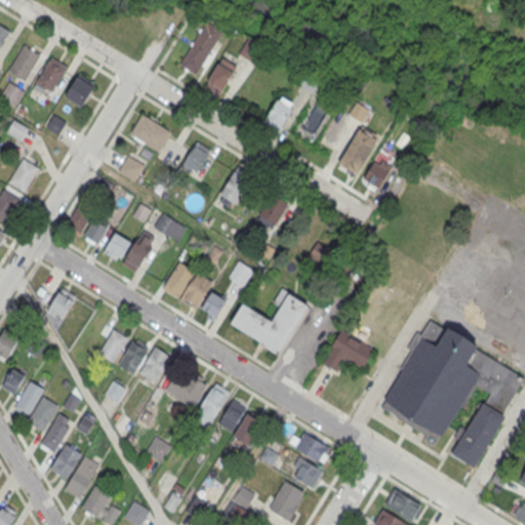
[(179,65),(197,75),(223,31),(206,21),(179,65)]
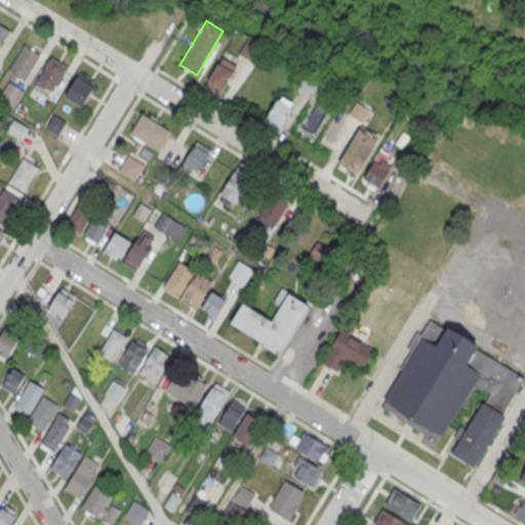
[(0,47),(9,32),(0,27),(0,47)]
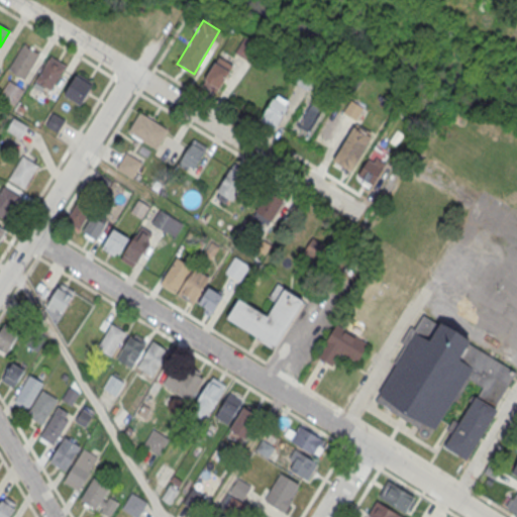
[(235,53),(251,62),(262,43),(245,34),(235,53)]
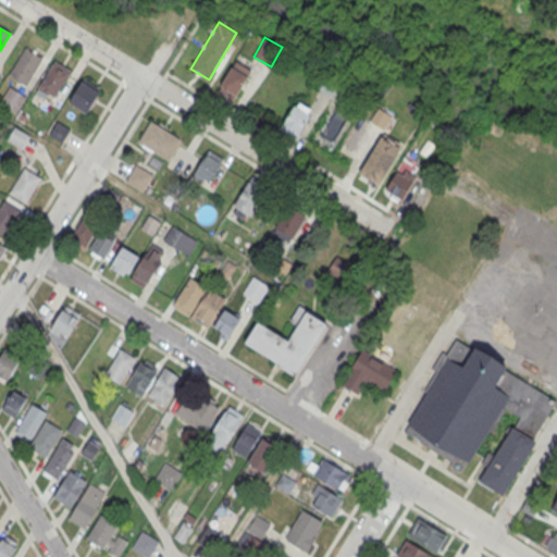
[(9,74),(25,85),(44,57),(27,47),(9,74)]
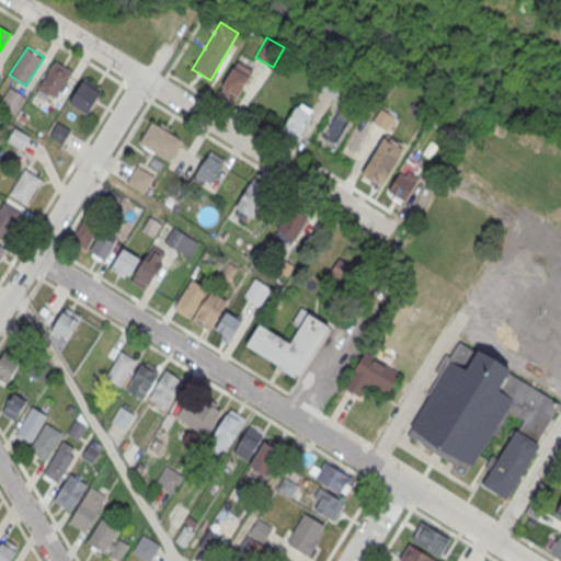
[(72,71),(56,60),(35,91),(52,102),(72,71)]
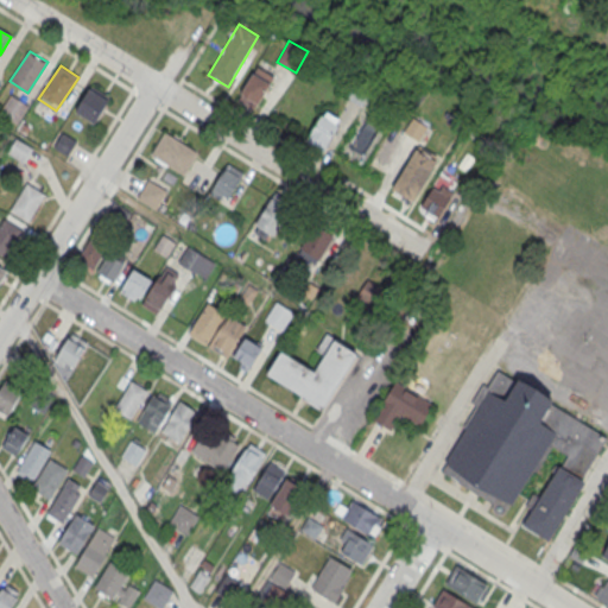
[(255,109),(276,77),(258,67),(238,97),(255,109)]
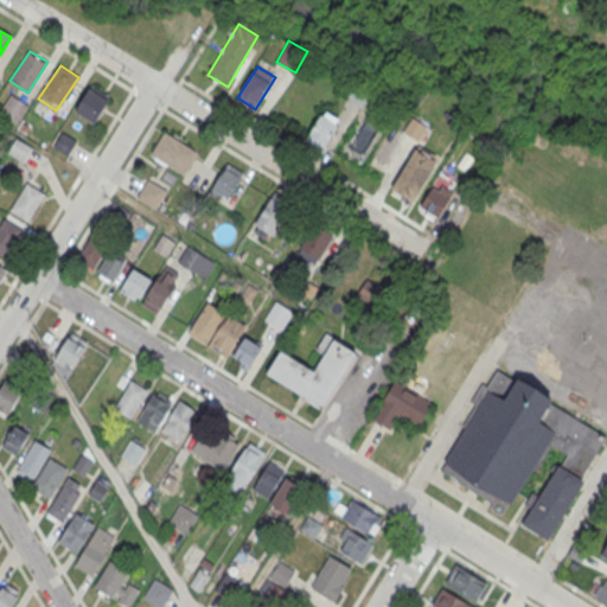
[(109,100),(89,88),(75,110),(95,123),(109,100)]
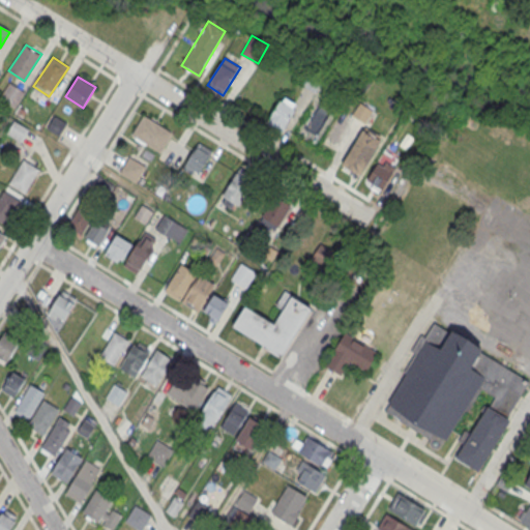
[(0,98),(16,108),(25,91),(10,82),(0,97),(0,98)]
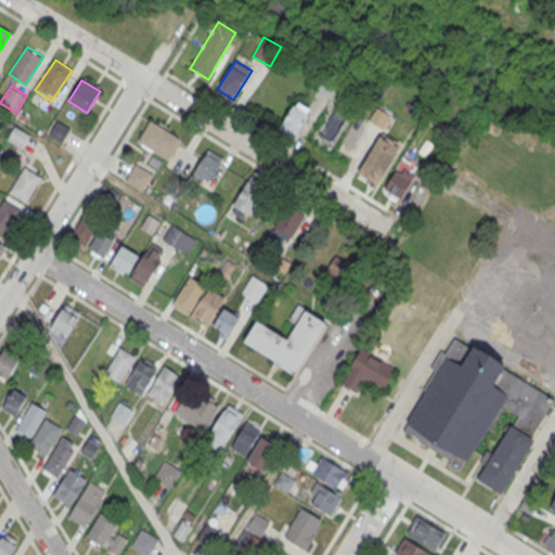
[(294,104),(279,131),(294,140),(310,113),(294,104)]
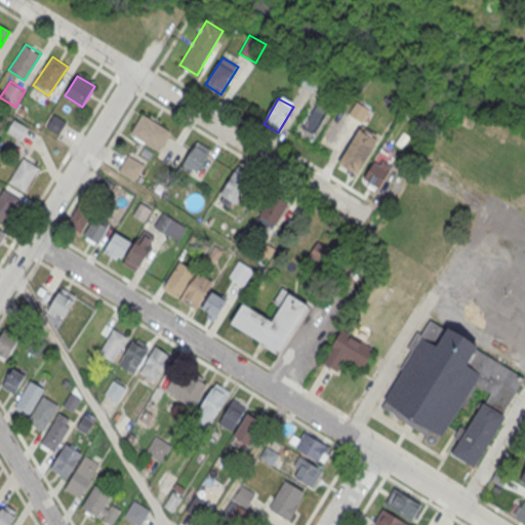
[(369,110),(356,102),(349,114),(362,122),(369,110)]
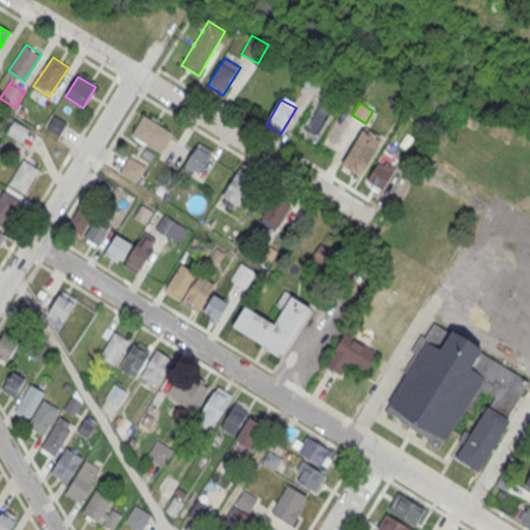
[(172,134),(144,115),(130,135),(158,153),(172,134)]
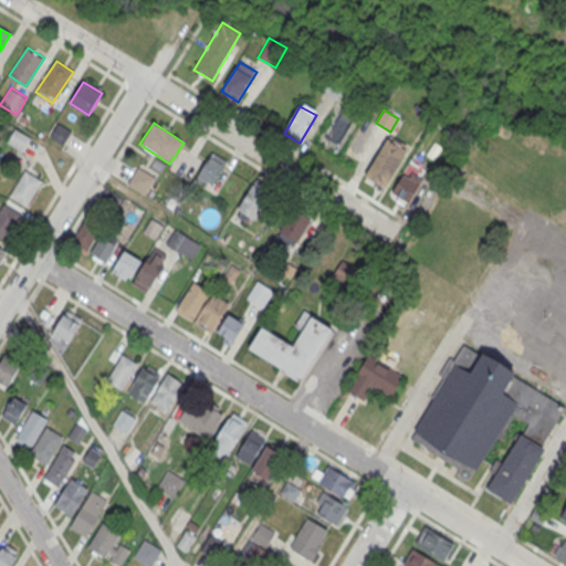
[(22,152),(30,138),(17,129),(8,143),(22,152)]
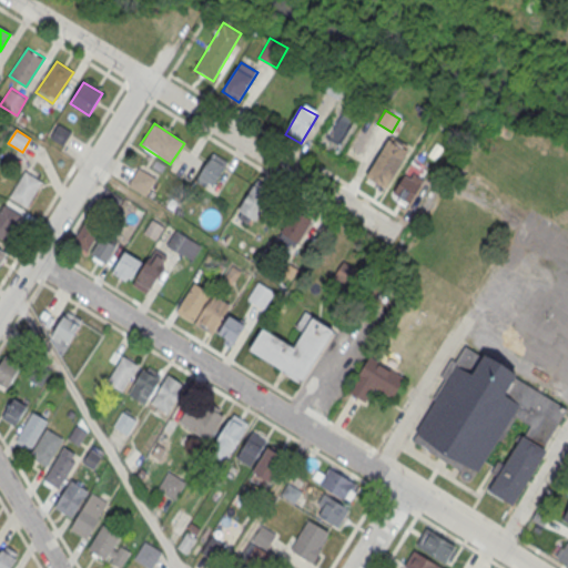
[(385,190),(409,148),(389,137),(365,179),(385,190)]
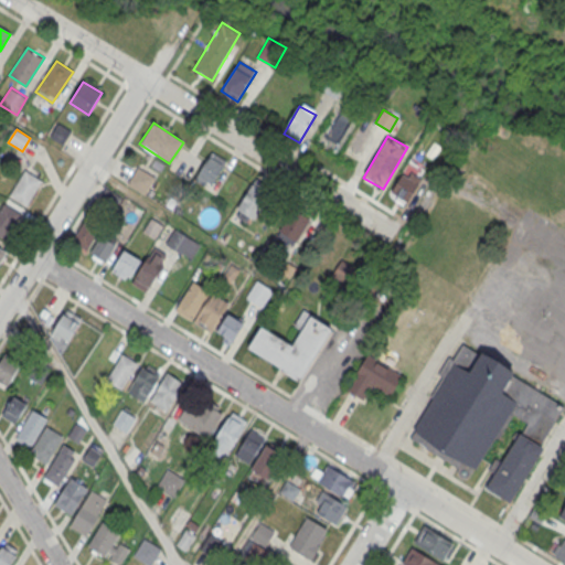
[(195,179),(210,188),(226,160),(211,151),(195,179)]
